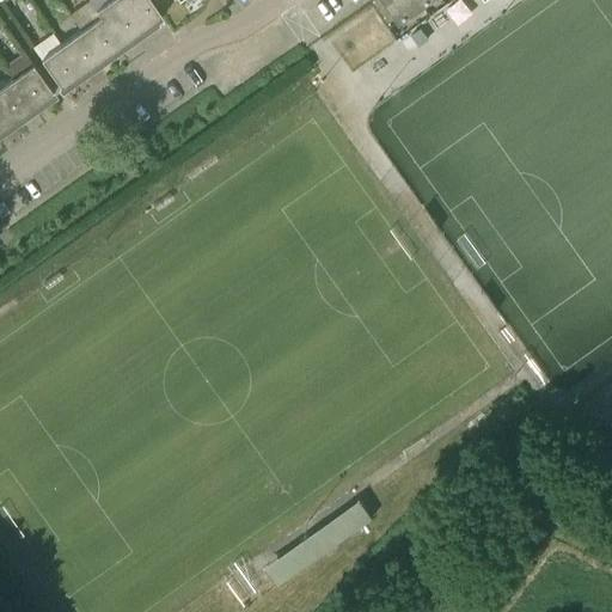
[(140,31),(117,0),(106,0),(95,10),(99,16),(120,46),(140,31)]
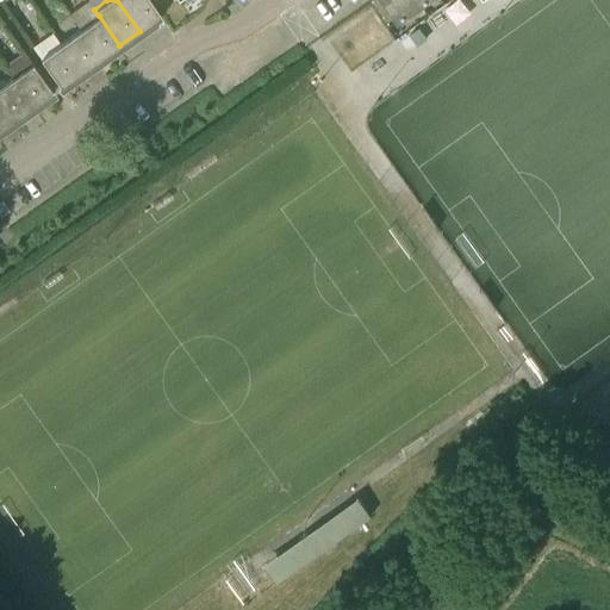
[(117,0),(139,31),(160,17),(148,0),(117,0)]
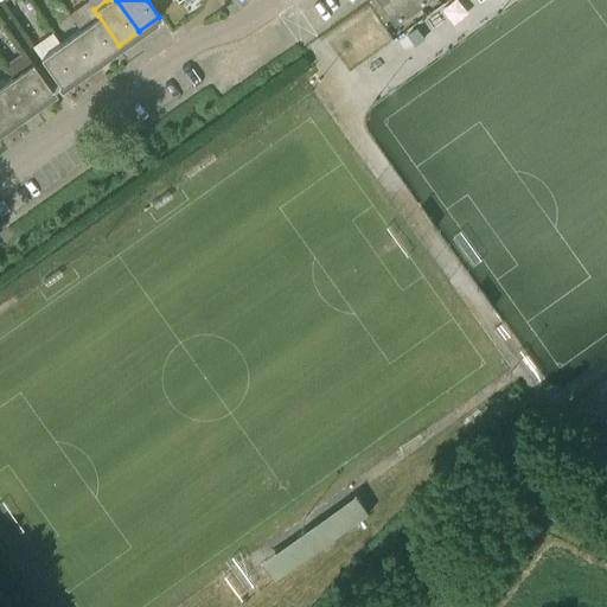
[(377,0),(396,27),(434,0),(377,0)]
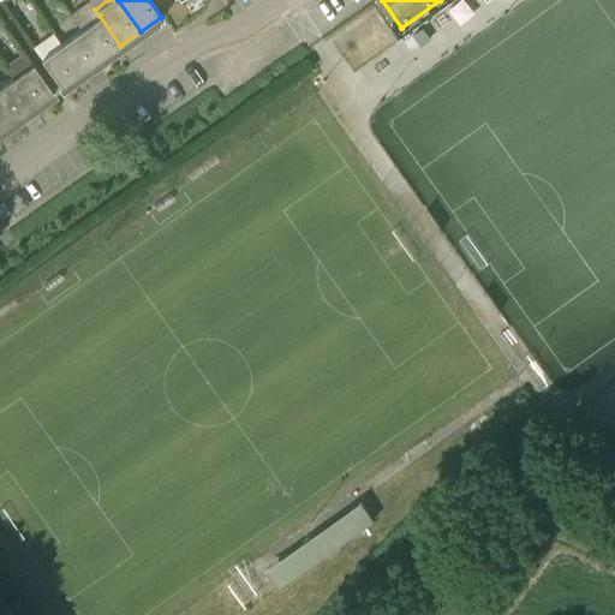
[(100,16),(79,30),(101,60),(120,46),(100,16)]
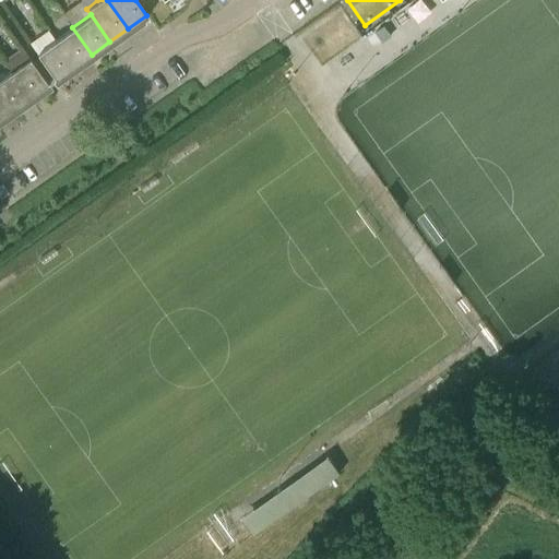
[(92,55),(72,27),(55,40),(73,68),(92,55)]
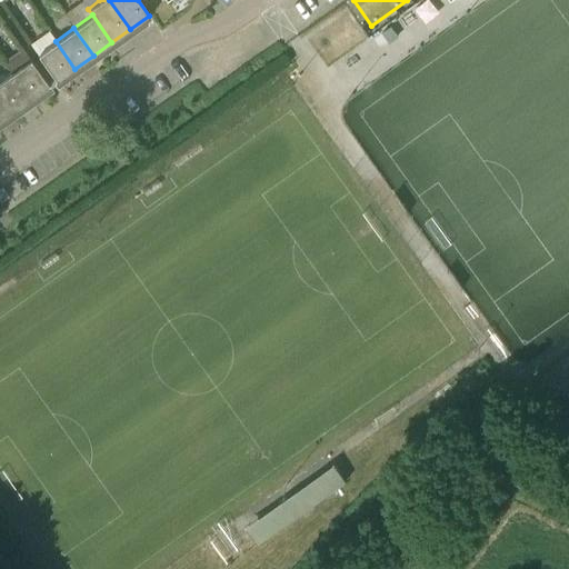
[(75,69),(56,41),(37,55),(56,82),(75,69)]
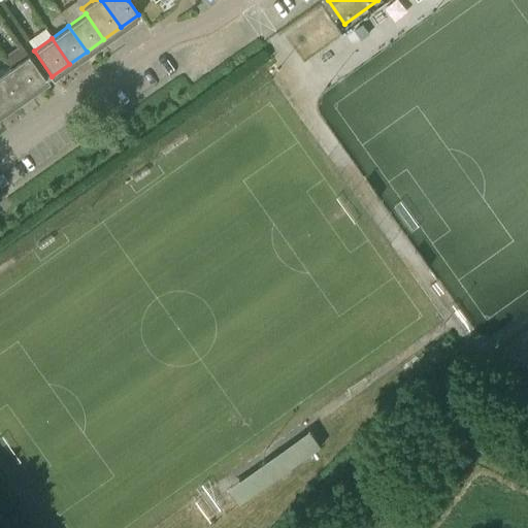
[(44,81),(27,56),(19,44),(2,57),(9,67),(28,93),(44,81)]
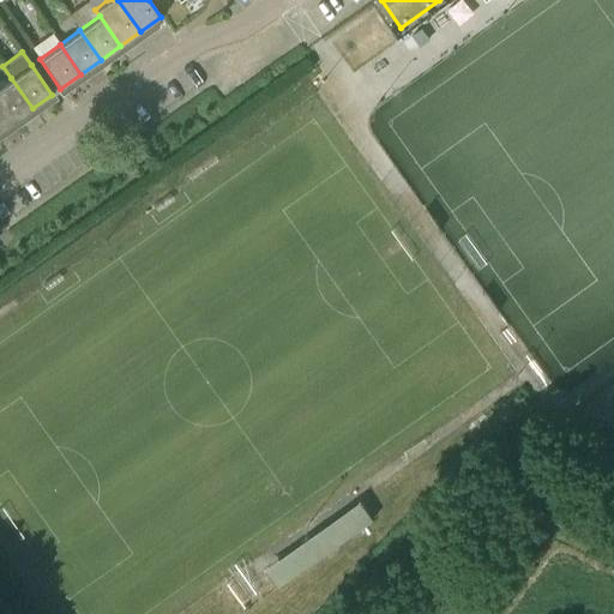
[(11,78),(0,85),(0,106),(12,122),(32,108),(11,78)]
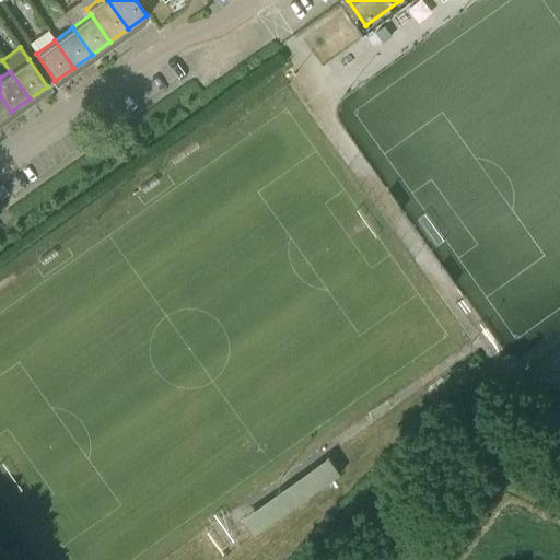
[(0,119),(11,112),(0,96),(0,119)]
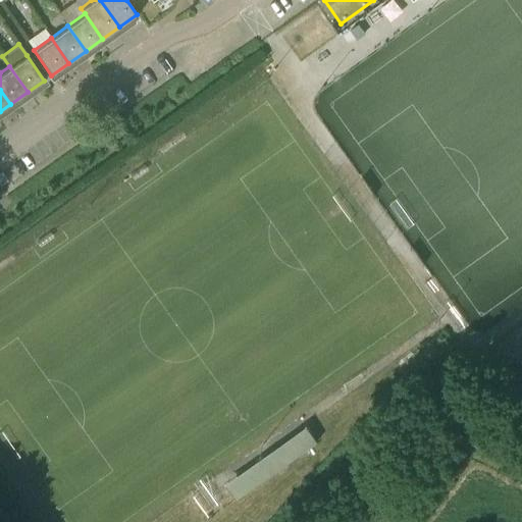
[(238,499),(317,441),(306,426),(226,483),(238,499)]
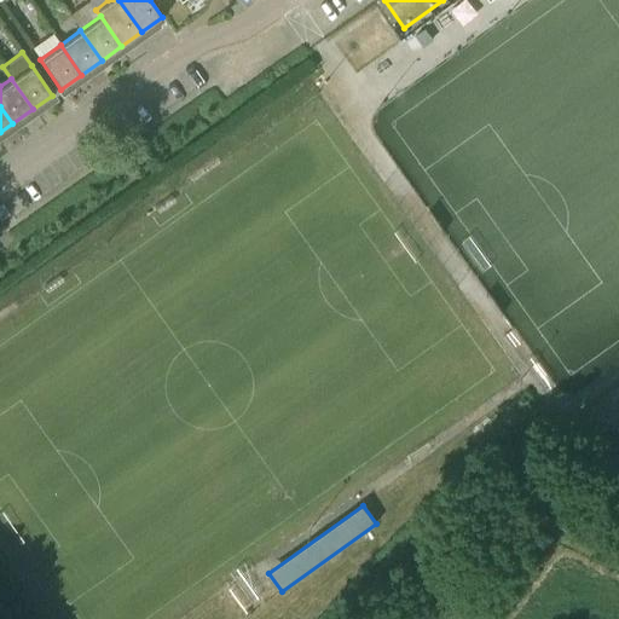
All buildings are outlined.
